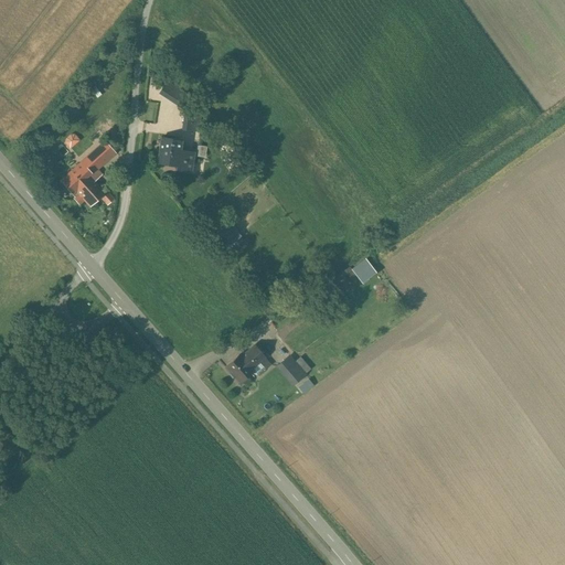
[(177,102),(183,93),(164,80),(159,88),(177,102)]
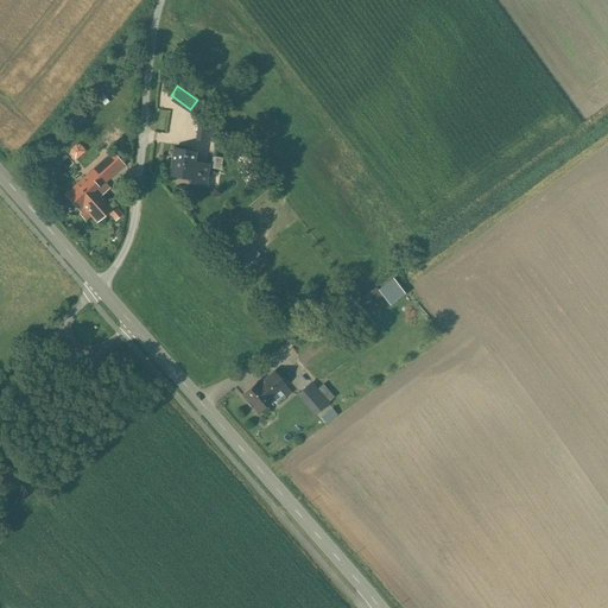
[(73,130),(81,122),(71,113),(64,121),(73,130)]
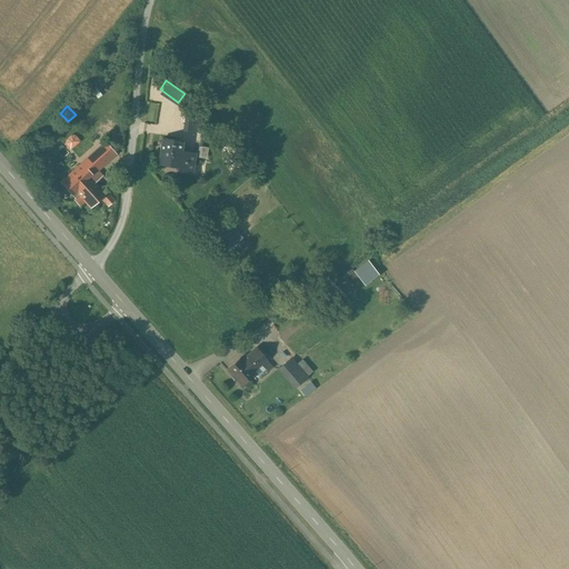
[(198,110),(187,109),(183,130),(195,132),(198,110)]
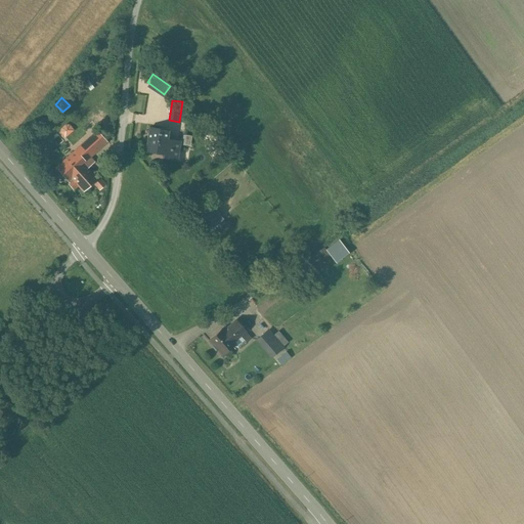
[(146,148),(157,149),(164,151),(165,143),(167,131),(149,127),(146,148)]
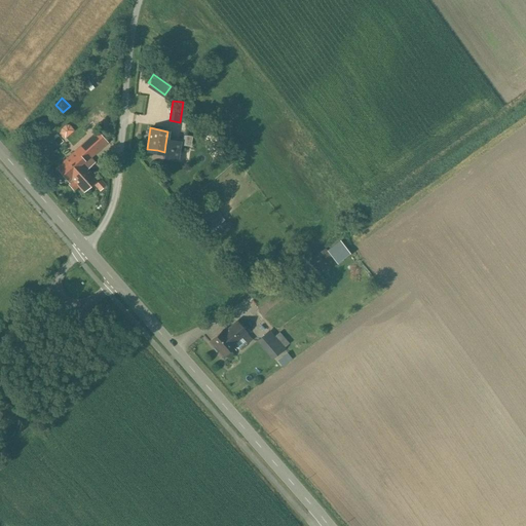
[(80,149),(91,162),(107,150),(96,136),(80,149)]
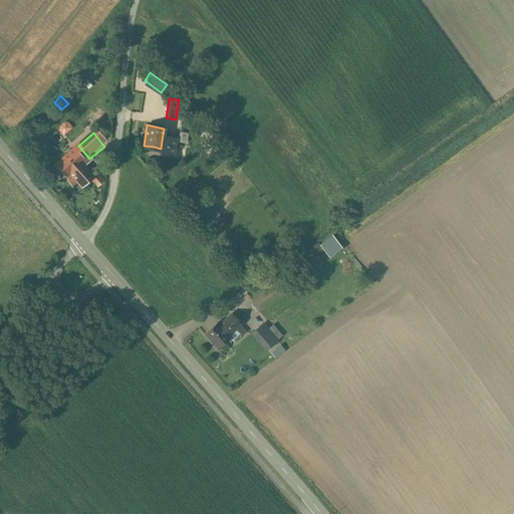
[(178,142),(162,141),(161,149),(154,147),(152,156),(159,157),(159,159),(166,160),(166,162),(179,164),(180,152),(177,152),(178,142)]
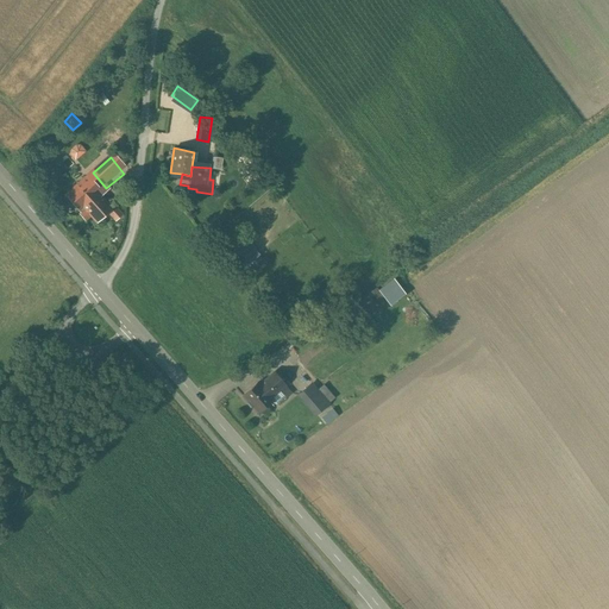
[(106,188),(93,173),(68,193),(90,219),(94,215),(101,224),(117,211),(101,192),(106,188)]
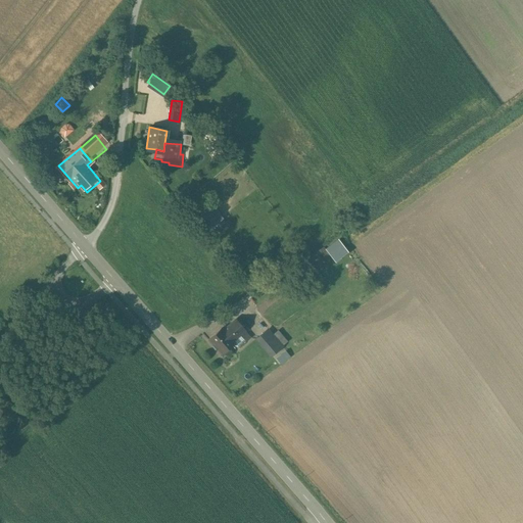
[(227,219),(215,202),(200,212),(214,229),(227,219)]
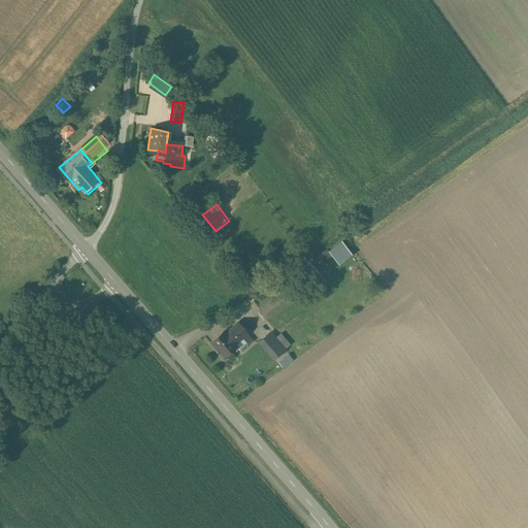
[(340,240),(327,251),(337,265),(351,255),(340,240)]
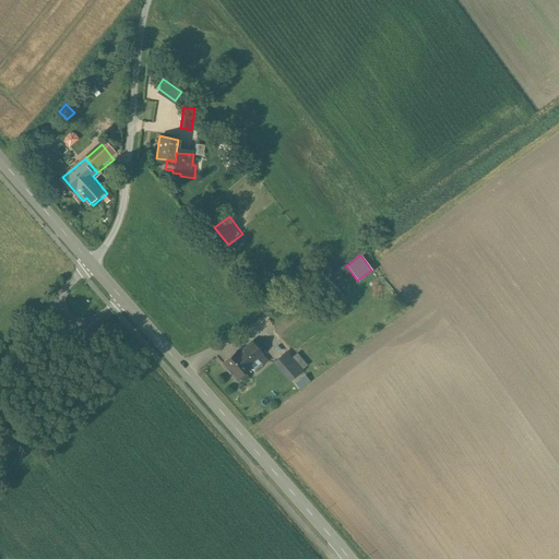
[(250,368),(248,370),(251,373),(262,364),(257,357),(261,354),(251,343),(238,354),(250,368)]
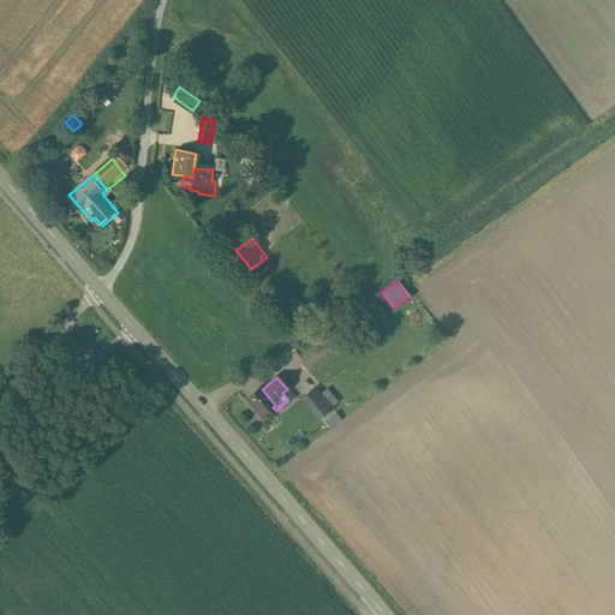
[(336,406),(320,384),(306,395),(323,417),(336,406)]
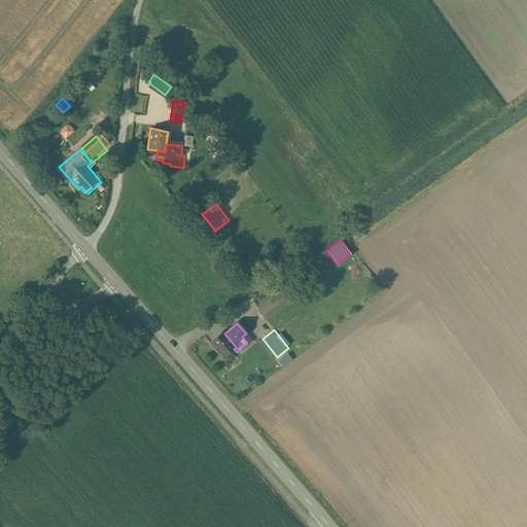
[(223,358),(234,349),(236,347),(224,334),(222,330),(209,343),(223,358)]
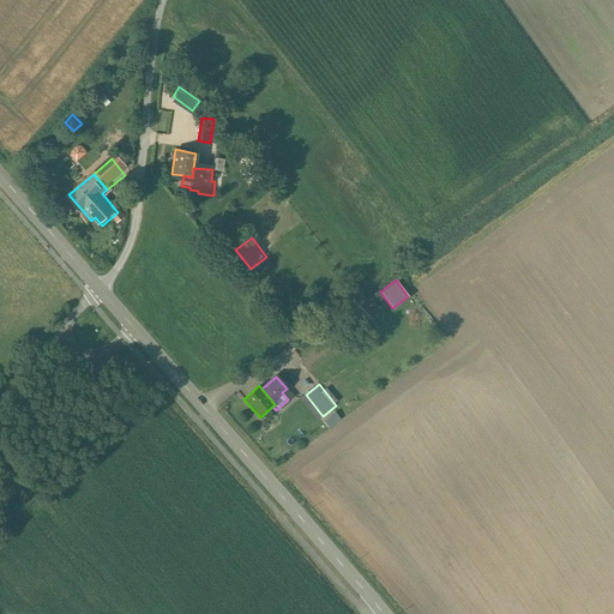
[(333,411),(323,420),(329,428),(339,419),(333,411)]
